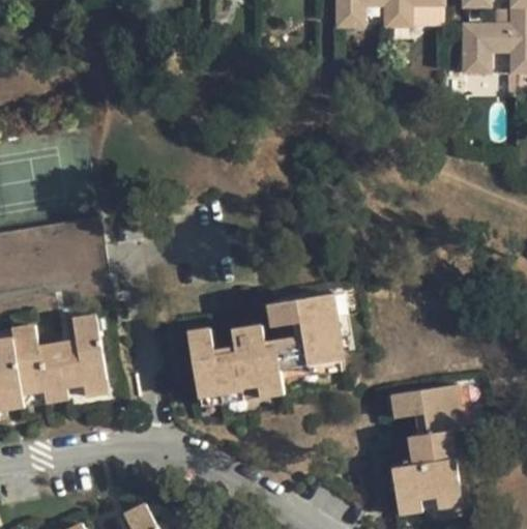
[(325,0),(325,35),(345,36),(345,15),(373,16),(373,0),(325,0)]
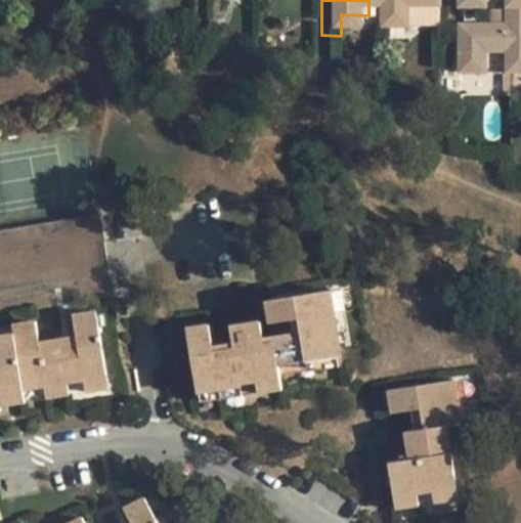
[(368,0),(368,15),(368,36),(388,37),(388,15),(427,15),(427,0),(368,0)]
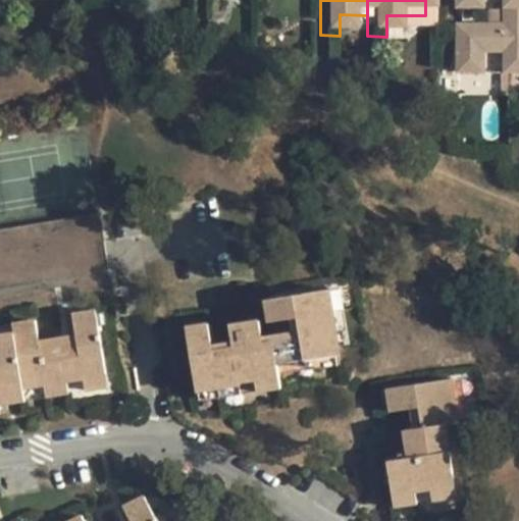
[(445,0),(445,14),(466,15),(466,0),(445,0)]
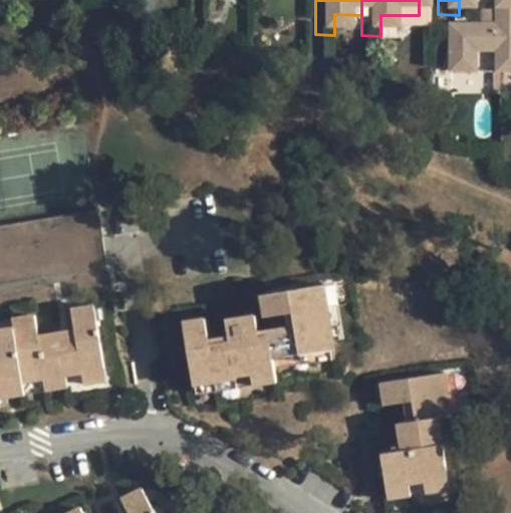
[(485,0),(485,15),(505,15),(505,0),(485,0)]
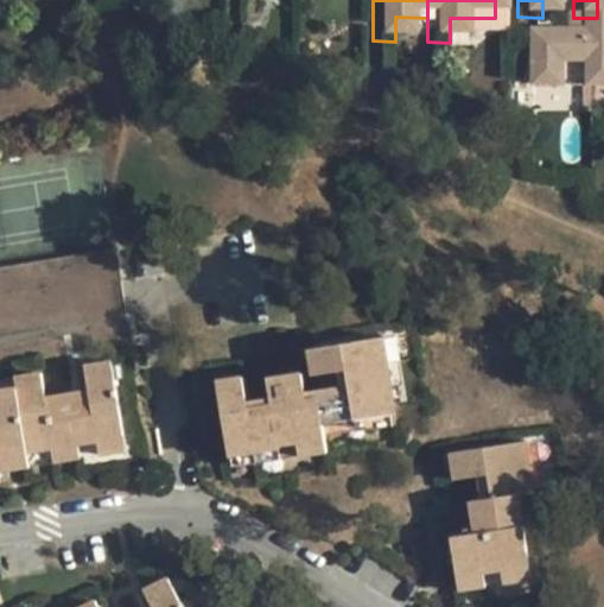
[(573,74),(572,95),(596,96),(597,73),(603,73),(603,39),(597,40),(597,18),(573,18),(573,40),(573,74)]
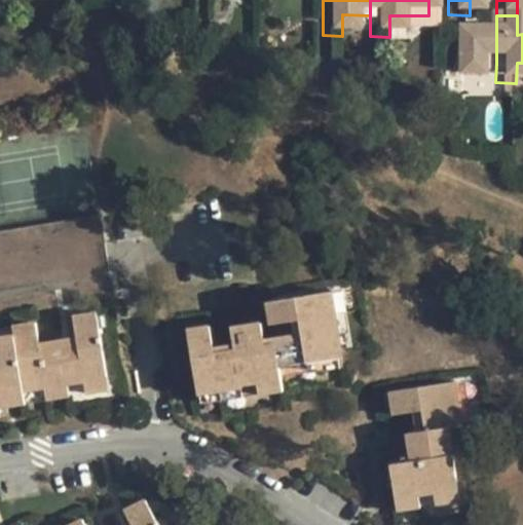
[(449,34),(448,82),(470,82),(471,63),(496,64),(496,35),(449,34)]
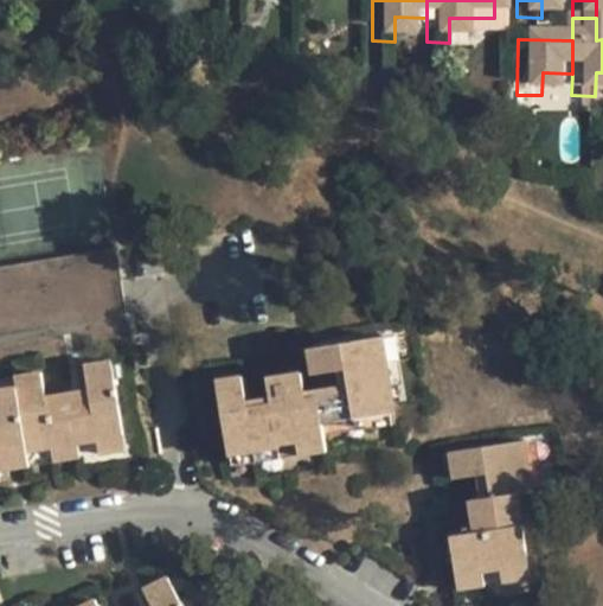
[(0,458),(24,454),(74,446),(74,442),(92,440),(120,435),(108,362),(81,367),(85,389),(88,401),(45,408),(43,396),(38,374),(12,378),(14,388),(0,389),(0,364),(127,343),(111,248),(0,267),(0,458)]
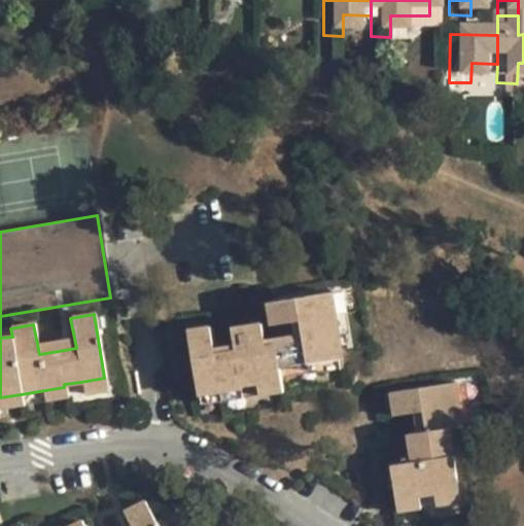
[(185,330),(197,395),(240,388),(240,385),(278,379),(276,369),(337,358),(341,357),(330,292),(267,303),(271,325),(289,321),(298,320),(301,340),(212,353),(212,348),(208,327),(185,330)]
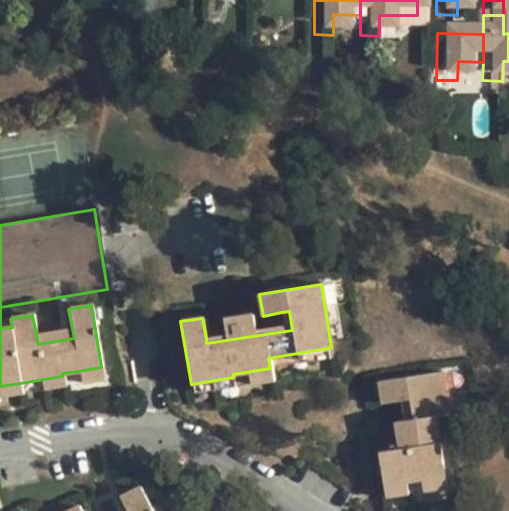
[(206,338),(206,343),(292,330),(289,311),(281,312),(284,325),(254,330),(225,334),(206,338)]
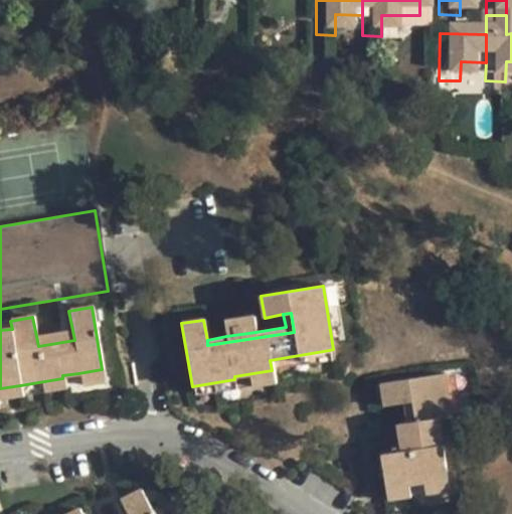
[(224,321),(226,336),(256,332),(252,317),(224,321)]
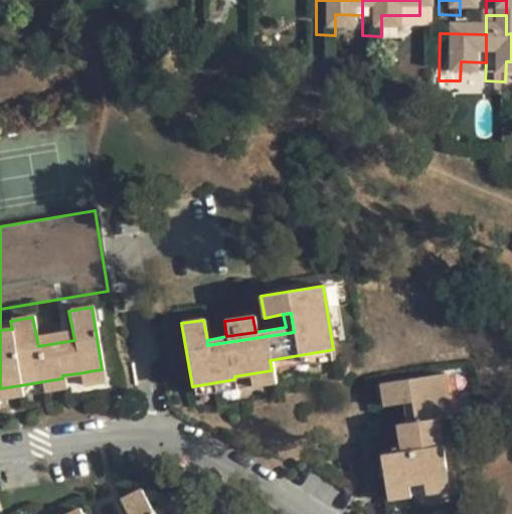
[(36,336),(38,346),(74,340),(72,330),(36,336)]
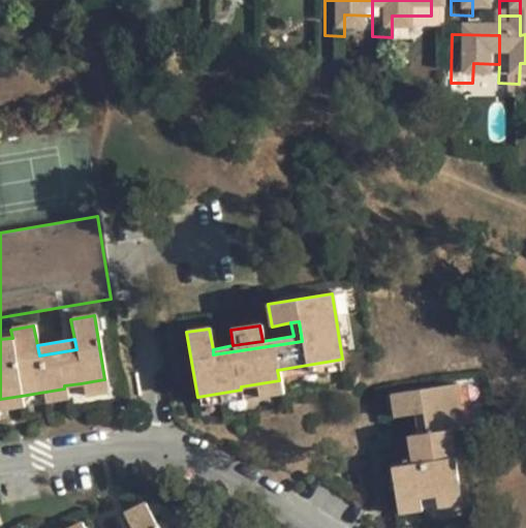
[(277,370),(279,380),(340,369),(338,360),(277,370)]
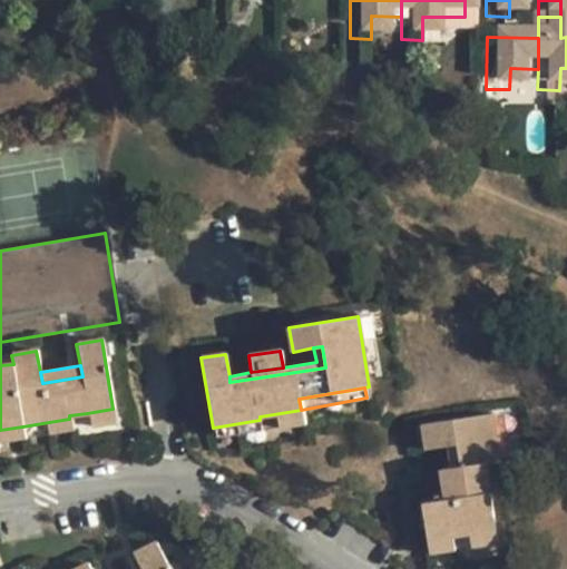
[(113,409),(87,413),(89,428),(115,423),(113,409)]
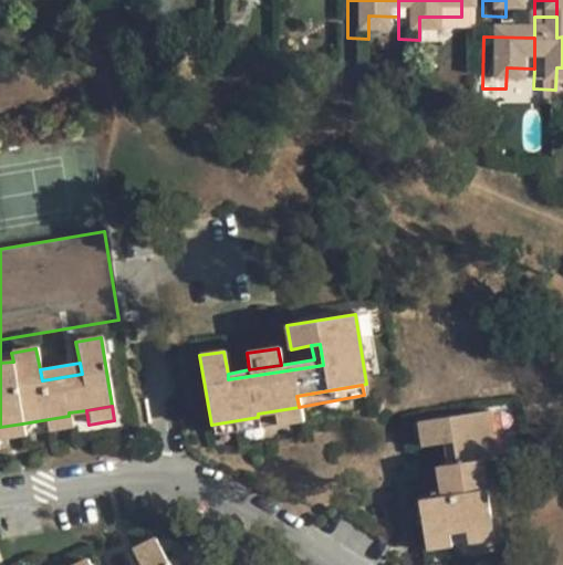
[(301,420),(299,407),(258,414),(258,417),(211,425),(214,433),(301,420)]
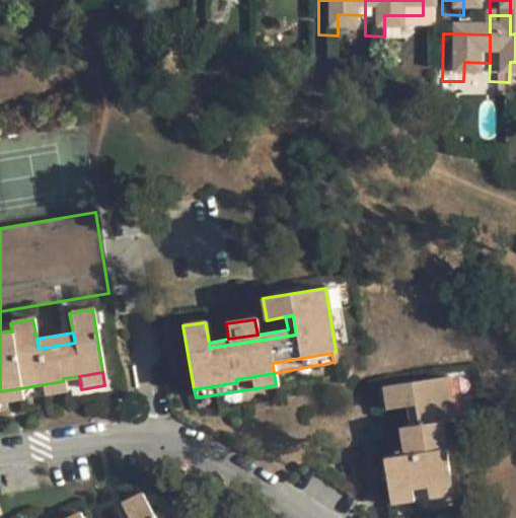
[(381,458),(387,494),(411,490),(410,487),(425,485),(425,488),(450,484),(440,423),(452,421),(445,376),(382,386),(386,411),(404,408),(413,405),(417,426),(409,427),(399,428),(404,454),(381,458)]
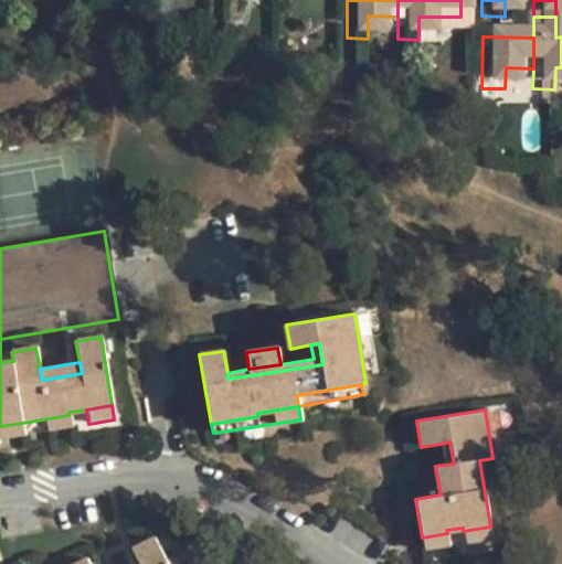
[(70,426),(69,415),(22,423),(24,433),(70,426)]
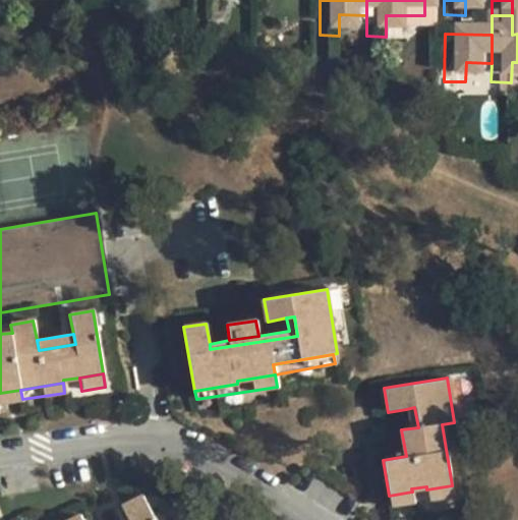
[(20,390),(0,393),(0,403),(22,399),(20,390)]
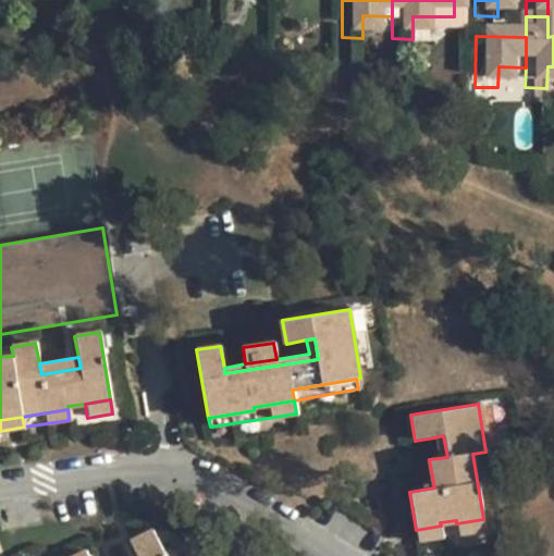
[(439,458),(447,457),(443,435),(434,437),(439,458)]
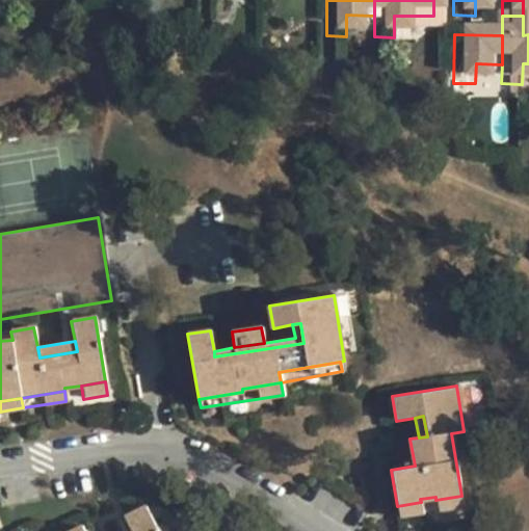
[(461,496),(435,500),(438,512),(463,508),(461,496)]
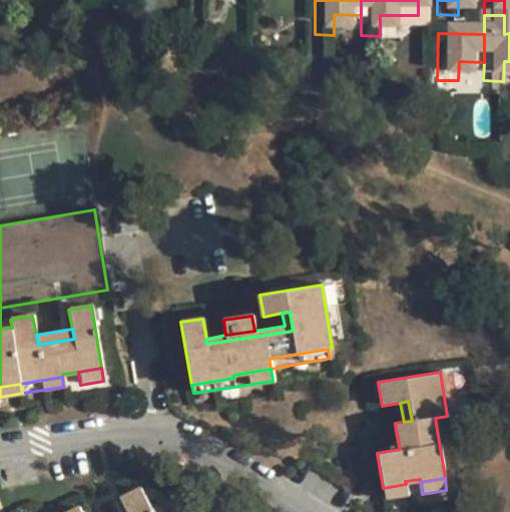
[(408,496),(406,484),(383,488),(385,499),(408,496)]
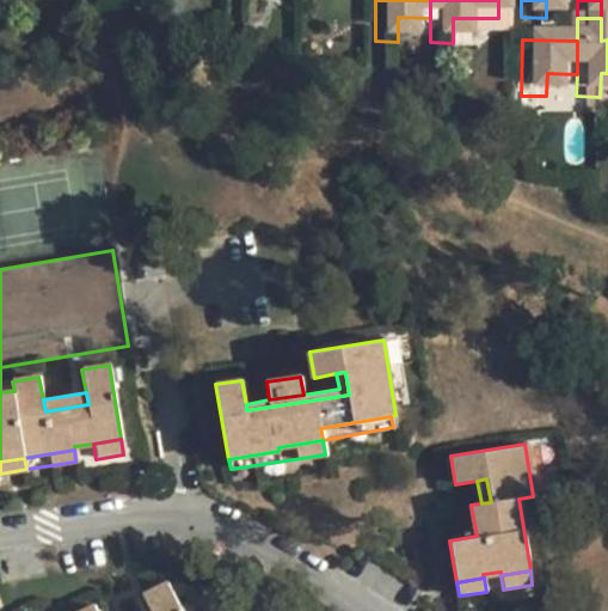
[(180,610),(166,582),(141,594),(149,610),(94,610),(92,605),(80,610),(180,610)]
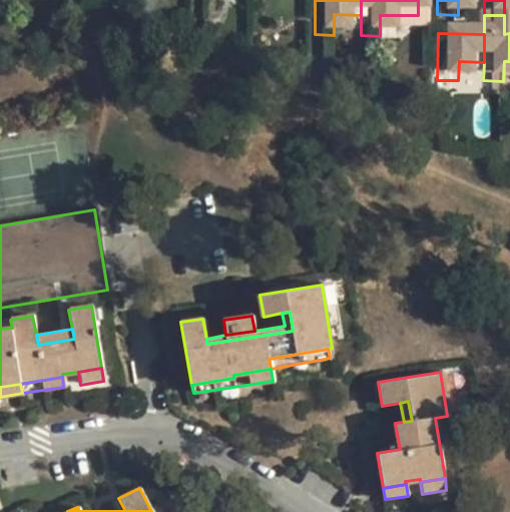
All buildings are outlined.
